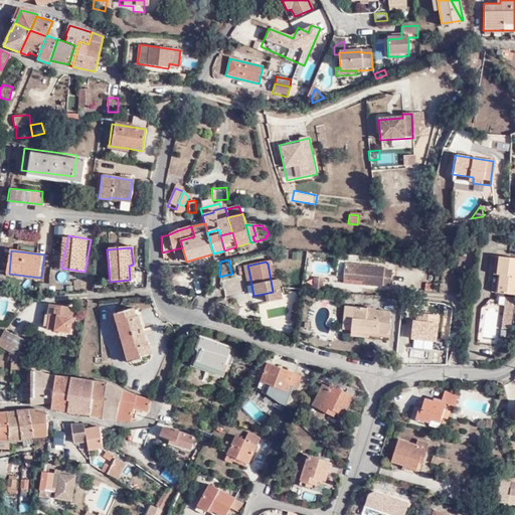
[(269,262),(266,262),(268,264),(273,292),(264,294),(266,303),(280,300),(276,281),(273,281),(269,262)]
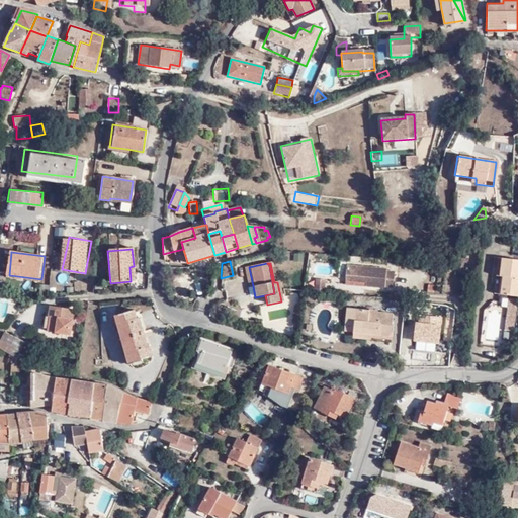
[(514,303),(515,291),(511,290),(511,284),(515,284),(516,279),(517,279),(517,266),(492,264),(491,290),(495,290),(495,300),(514,303)]
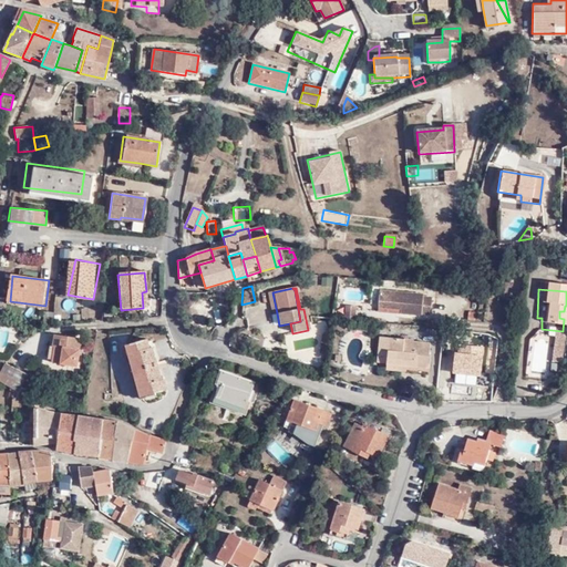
[(421,297),(421,294),(378,290),(377,307),(398,309),(398,312),(419,313),(420,312),(428,313),(429,297),(421,297)]
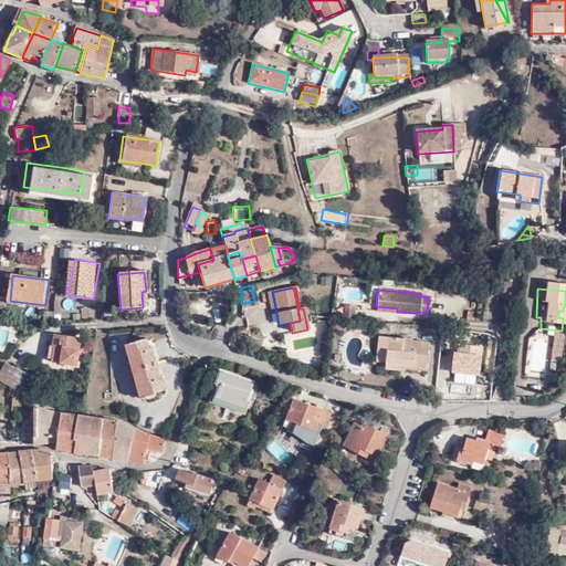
[(276,313),(272,292),(266,293),(271,314),(276,313)]
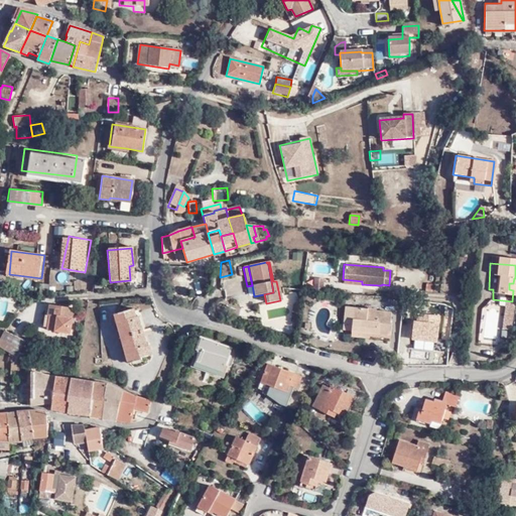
[(324,287),(325,279),(315,278),(314,285),(324,287)]
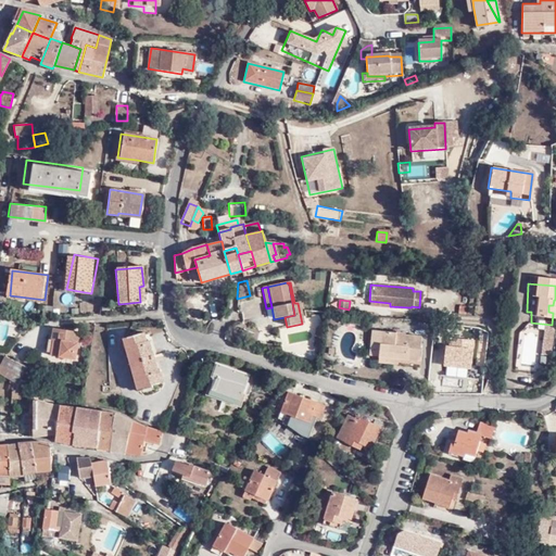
[(308,345),(316,348),(319,329),(313,327),(308,345)]
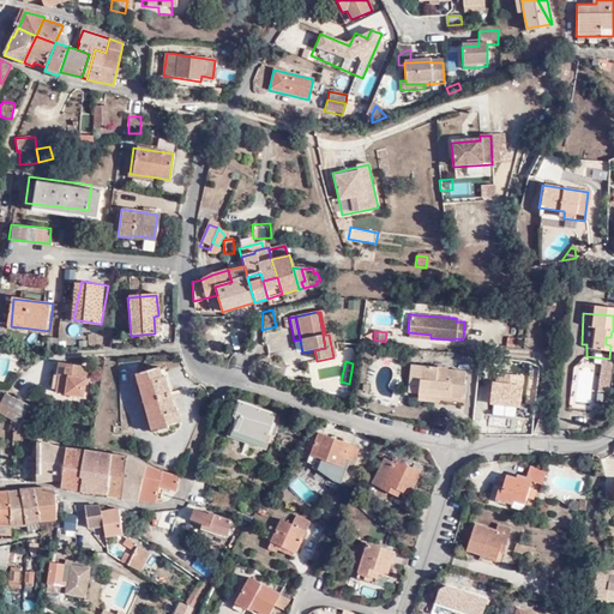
[(589,361),(588,369),(588,371),(595,372),(593,399),(602,401),(607,371),(608,362),(589,361)]
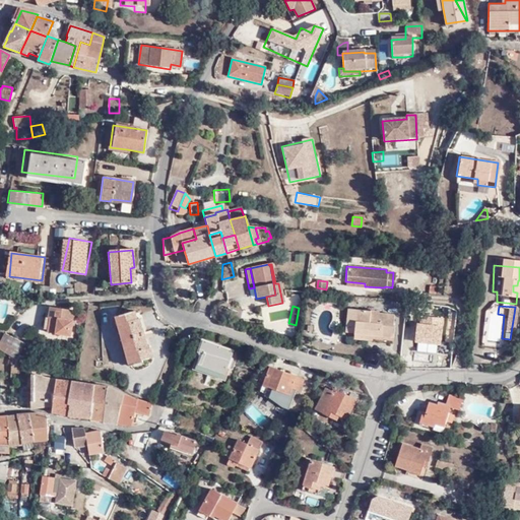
[(67,334),(68,328),(69,321),(73,322),(74,312),(50,309),(49,318),(51,319),(50,332),(67,334)]
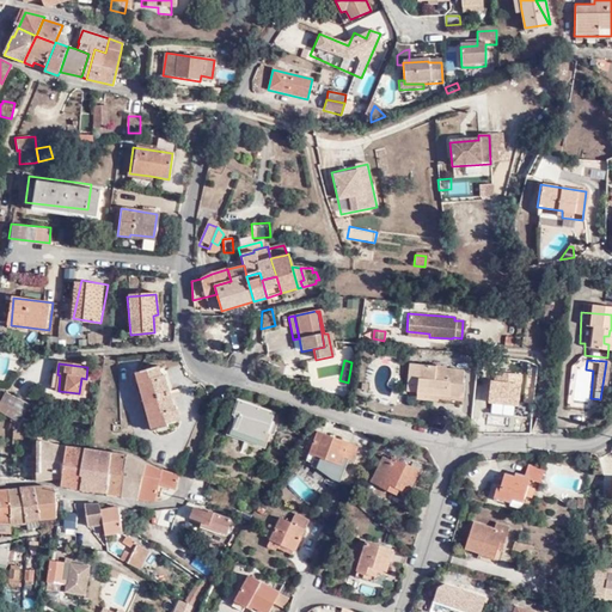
[(416,368),(418,366),(407,365),(403,392),(414,393),(416,368)]
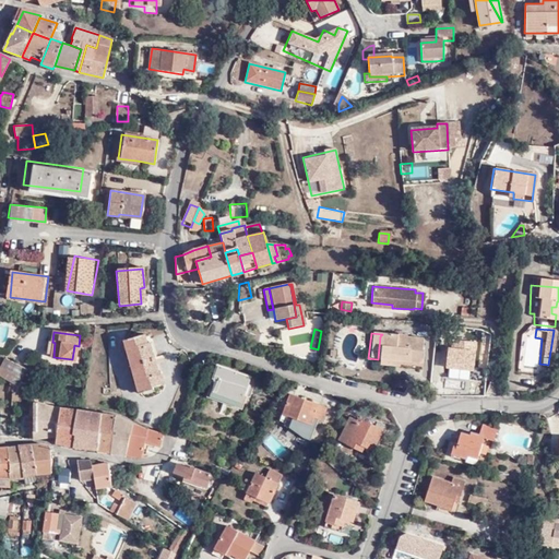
[(403,337),(382,334),(380,336),(378,359),(395,361),(418,364),(420,352),(418,352),(419,341),(403,339),(403,337)]
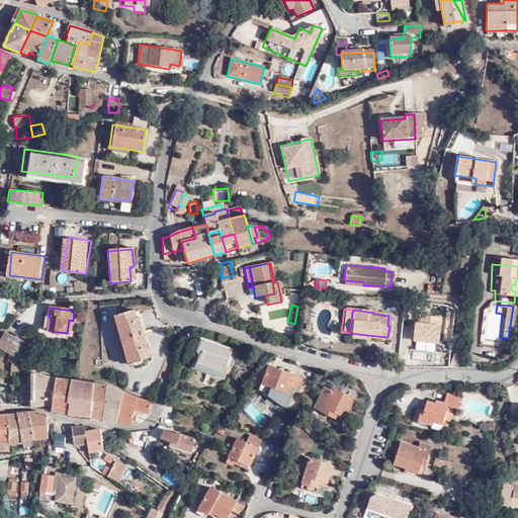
[(138,327),(133,312),(114,318),(131,366),(145,361),(144,359),(154,355),(151,347),(148,347),(140,326),(138,327)]
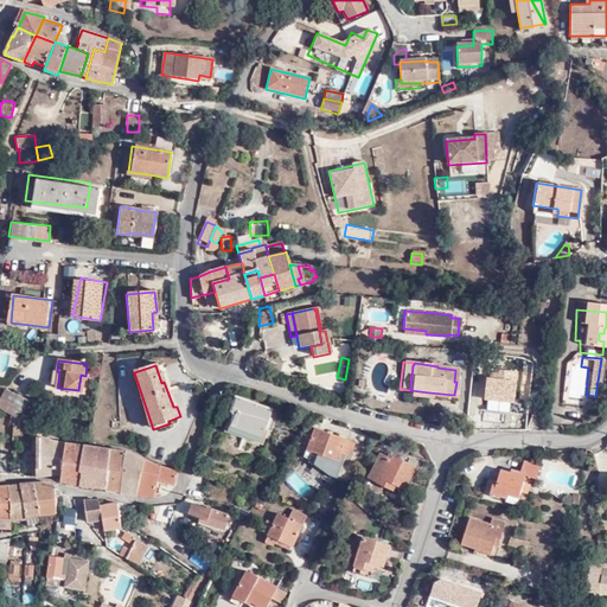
[(27,430),(36,432),(38,419),(20,414),(27,402),(4,389),(0,395),(0,408),(18,420),(18,428),(27,430)]
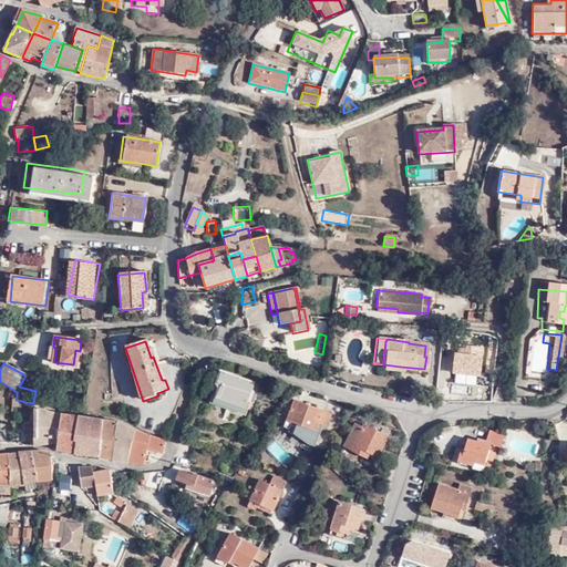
[(241,419),(251,385),(216,375),(206,409),(241,419)]
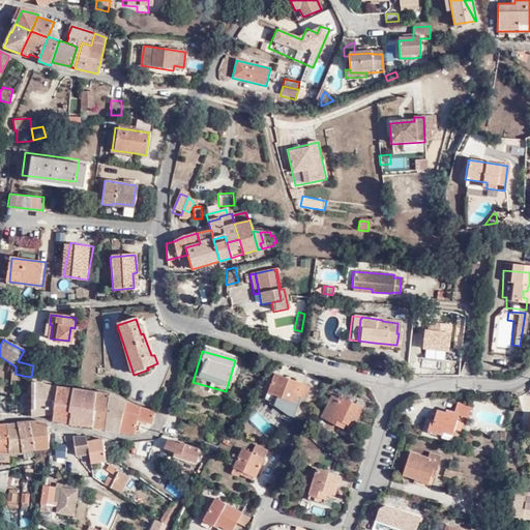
[(24,376),(16,374),(16,382),(17,383),(20,379),(24,379),(24,376)]
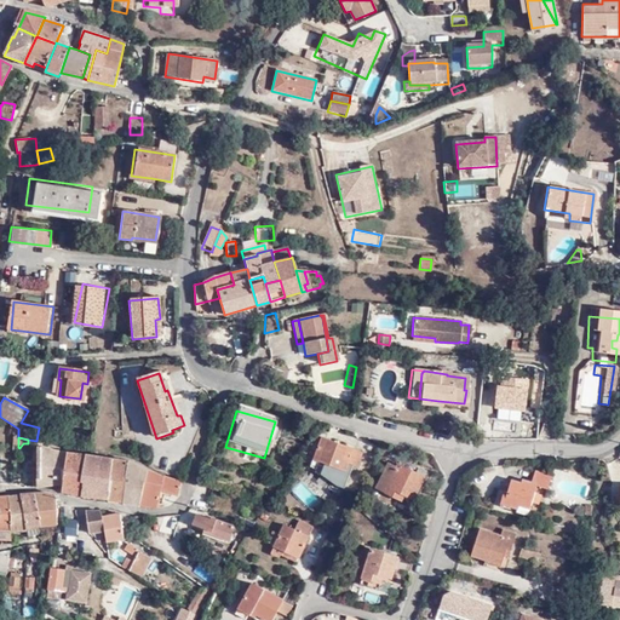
[(357,466),(362,453),(321,437),(313,460),(345,472),(348,464),(357,466)]
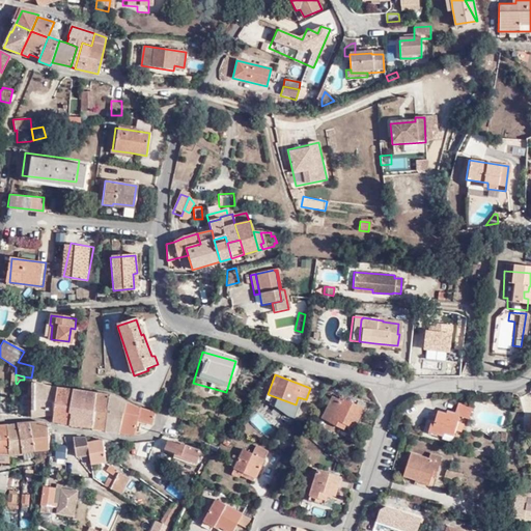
[(57,389),(50,388),(44,387),(31,383),(30,417),(53,415),(57,389)]
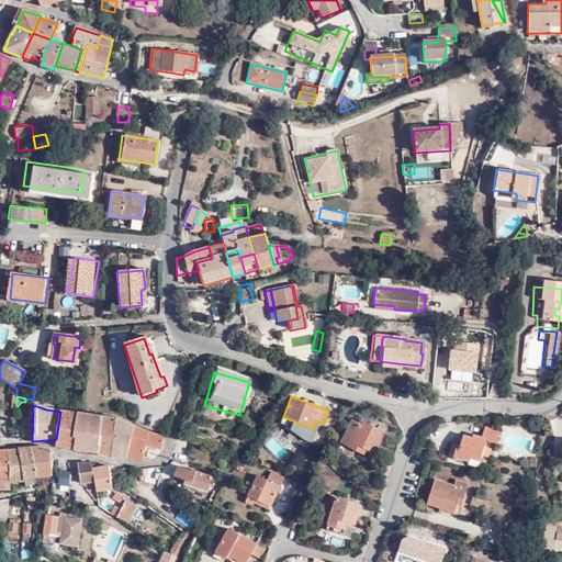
[(79,413),(60,412),(56,439),(55,447),(74,450),(79,413)]
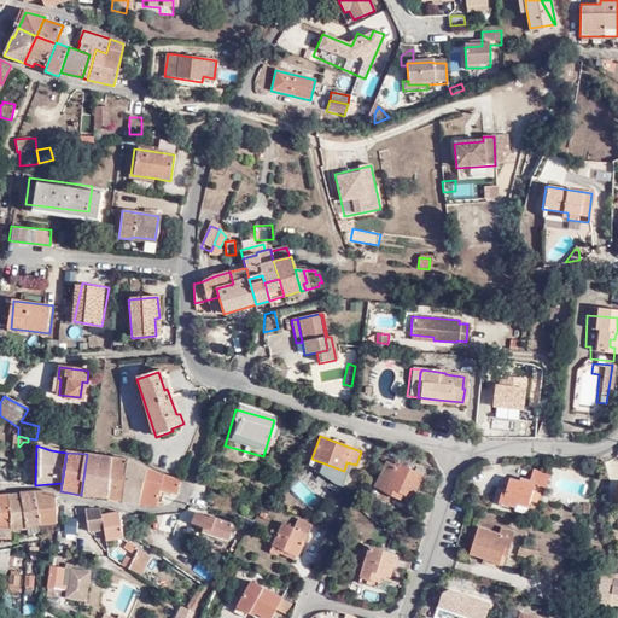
[(99,455),(87,454),(81,495),(92,497),(99,455)]
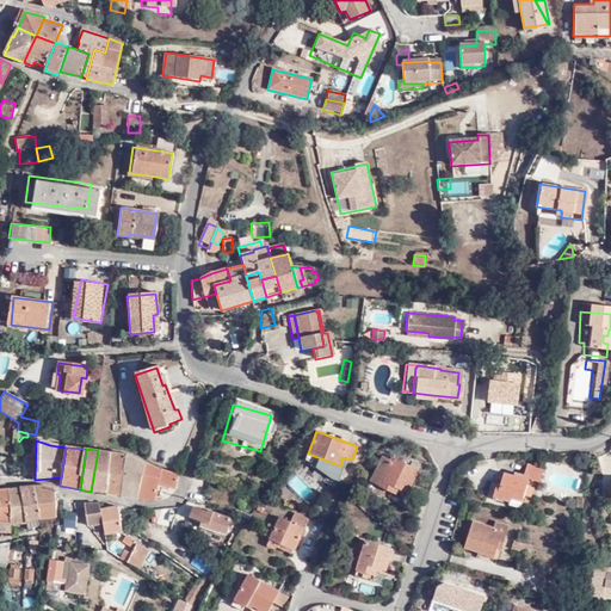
[(105,451),(98,450),(91,492),(98,493),(106,494),(112,452),(105,451)]
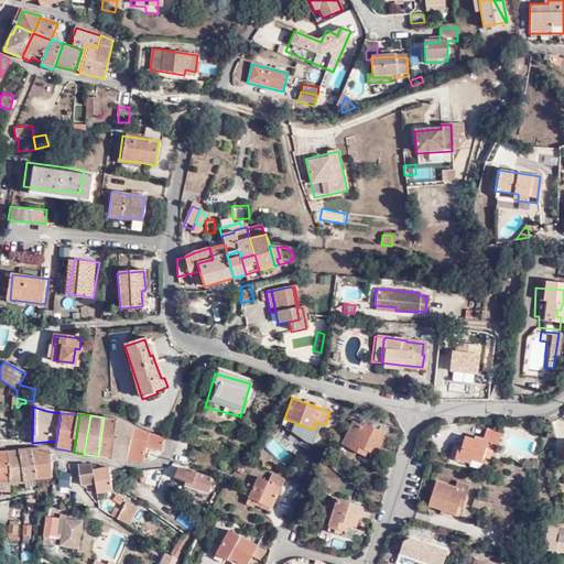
[(118,420),(104,418),(98,456),(111,457),(118,420)]
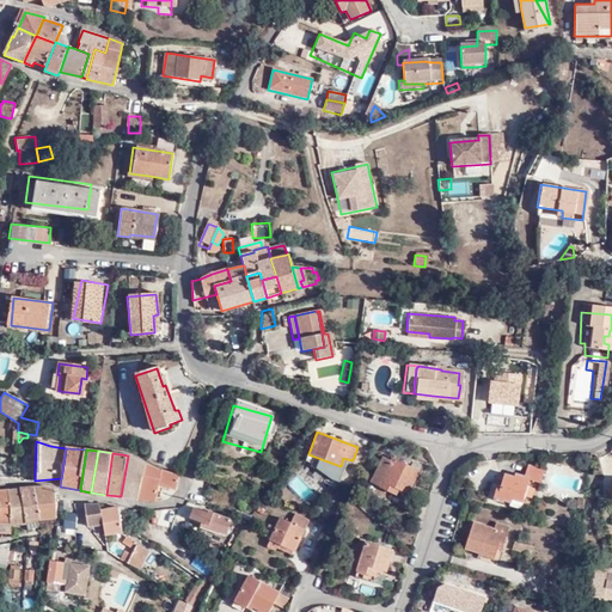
[(145,465),(128,456),(121,496),(130,497),(136,500),(145,465)]
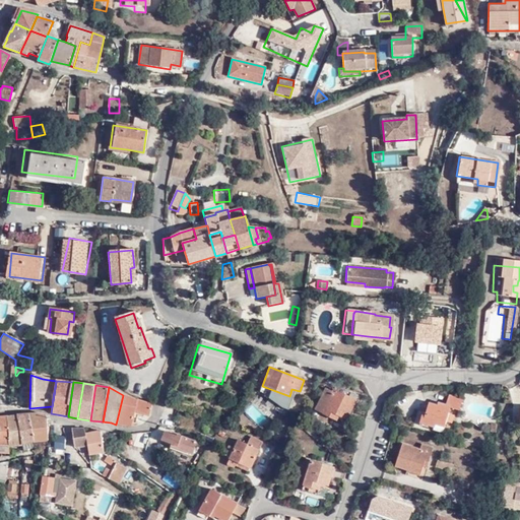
[(314,409),(321,413),(324,408),(337,415),(345,419),(355,400),(333,388),(331,391),(324,388),(314,409)]
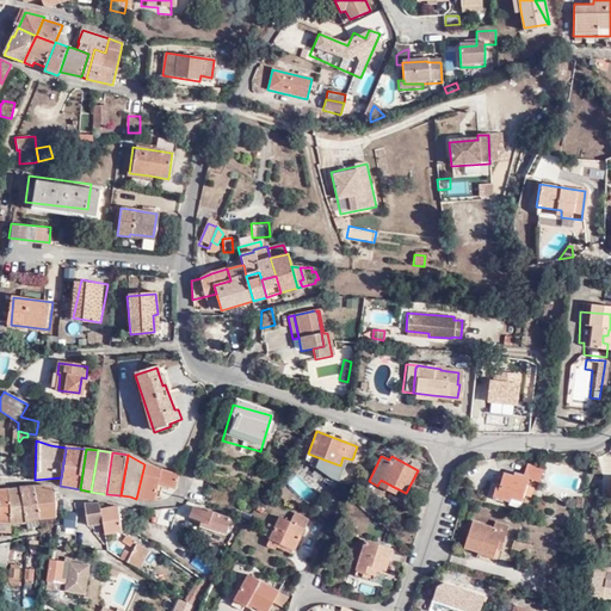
[(160,471),(144,464),(136,499),(142,500),(154,501),(158,485),(167,488),(174,489),(179,475),(160,469),(160,470),(160,471)]
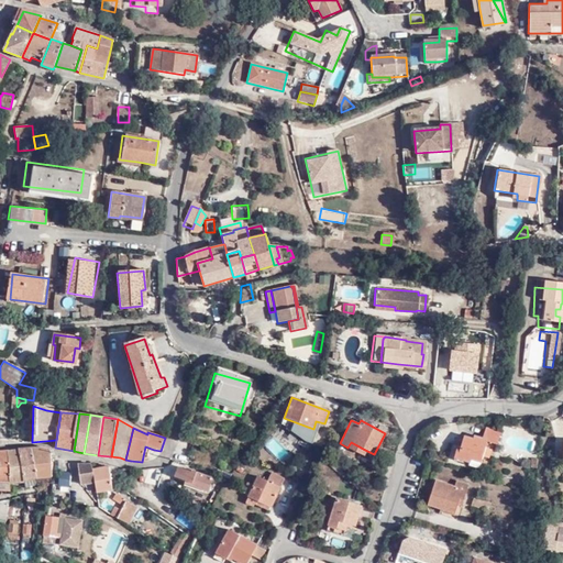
[(455,457),(471,463),(473,459),(482,461),(487,441),(499,443),(503,432),(486,428),(483,438),(474,435),(473,440),(464,437),(462,446),(460,445),(455,457)]
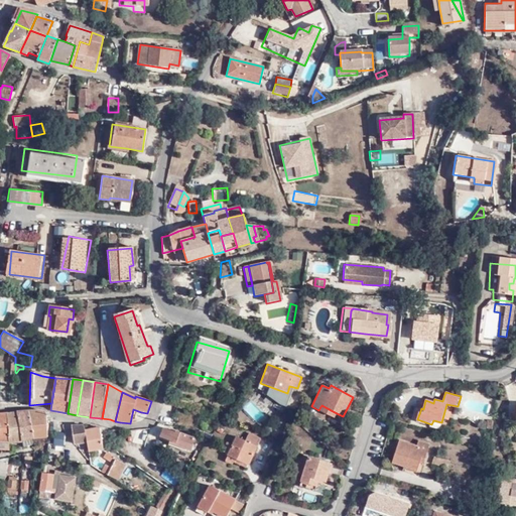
[(257,394),(245,406),(258,419),(270,407),(263,399),(257,394)]
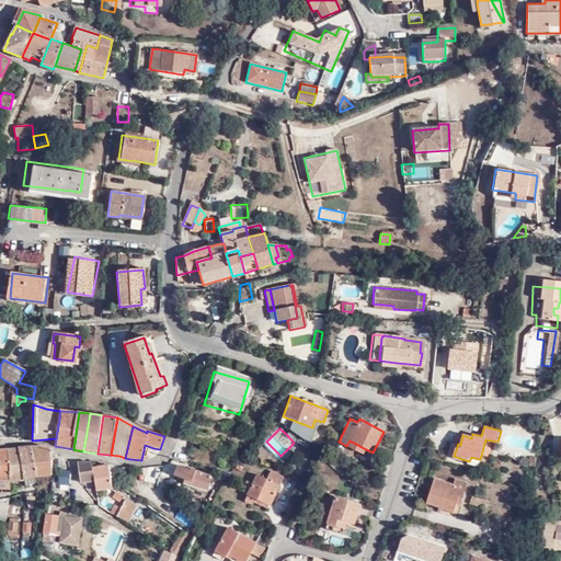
[(350,441),(346,446),(362,454),(364,448),(350,441)]
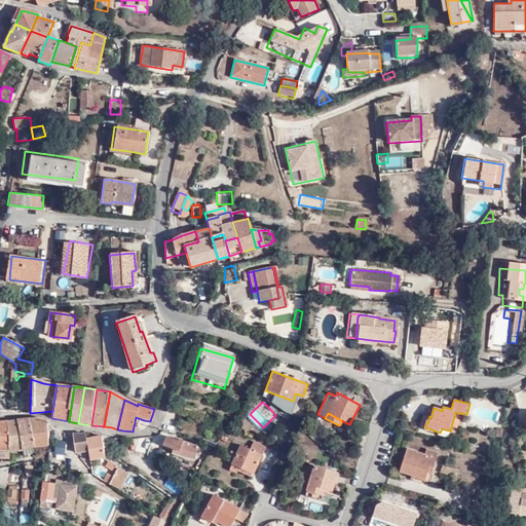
[(31,419),(33,447),(47,445),(47,429),(46,421),(39,418),(31,419)]
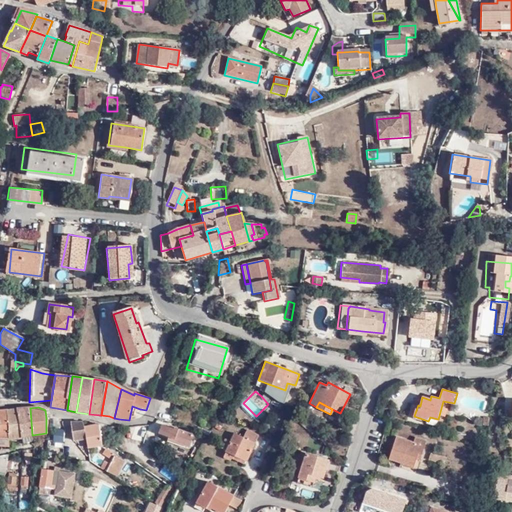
[(171,417),(173,411),(161,407),(159,413),(171,417)]
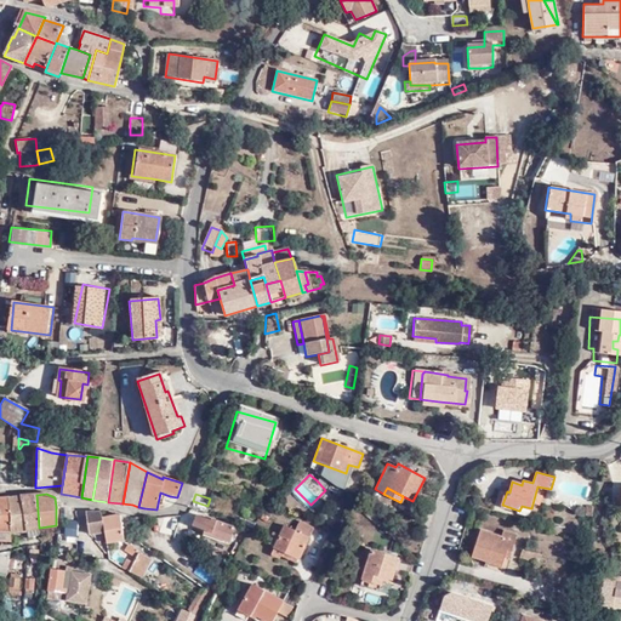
[(21,496),(26,530),(39,528),(36,495),(21,496)]
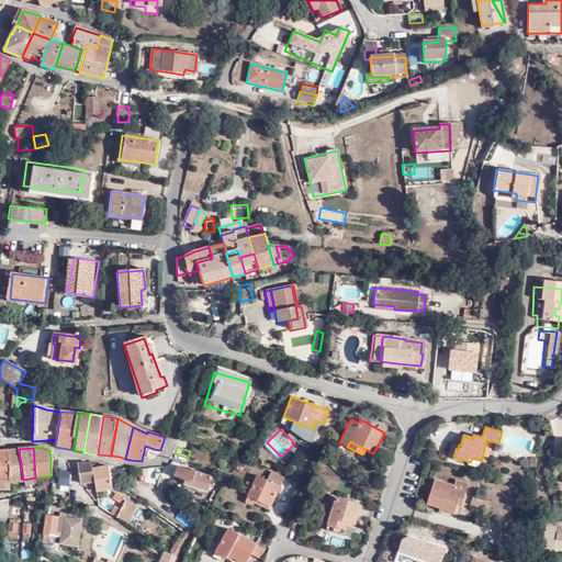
[(8,450),(10,482),(23,480),(19,449),(14,449),(8,450)]
